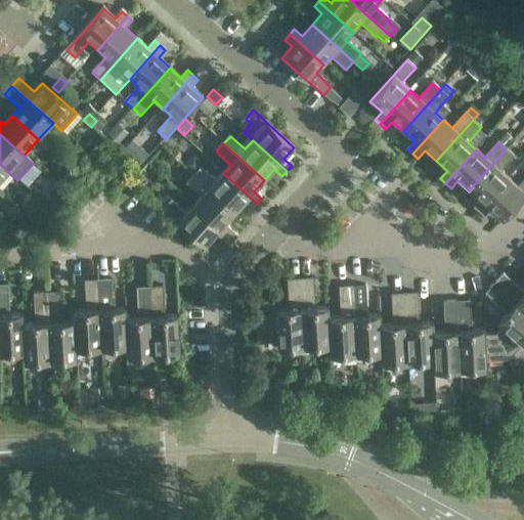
[(126,153),(130,157),(136,156),(138,148),(133,144),(127,146),(126,153)]
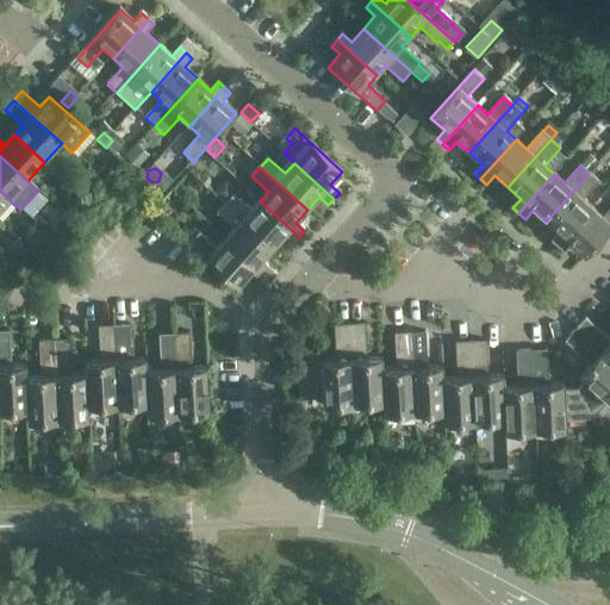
[(589,174),(546,222),(559,234),(551,242),(558,248),(592,209),(583,200),(598,182),(589,174)]
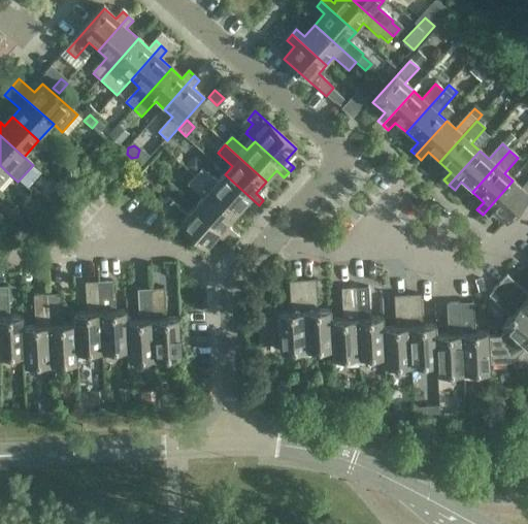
[(202,170),(201,171),(192,163),(186,169),(195,177),(236,215),(246,203),(254,210),(259,205),(225,174),(217,183),(202,170)]
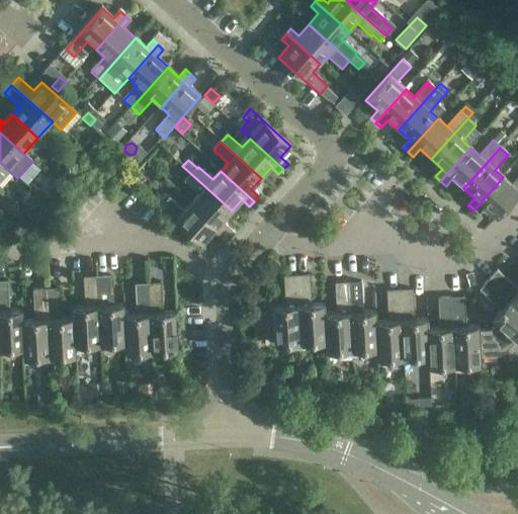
[(0,179),(8,170),(0,162),(0,179)]
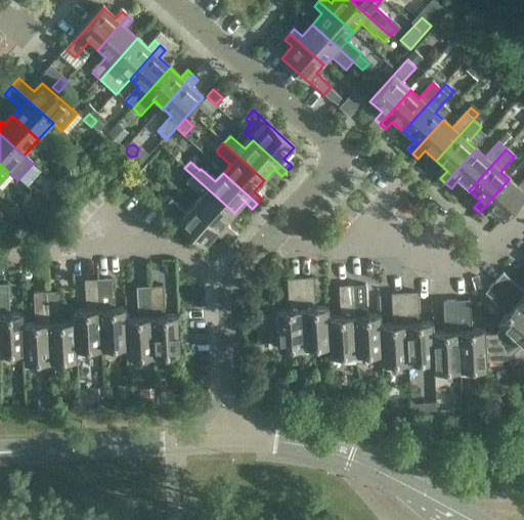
[(61,179),(70,186),(78,177),(71,171),(61,179)]
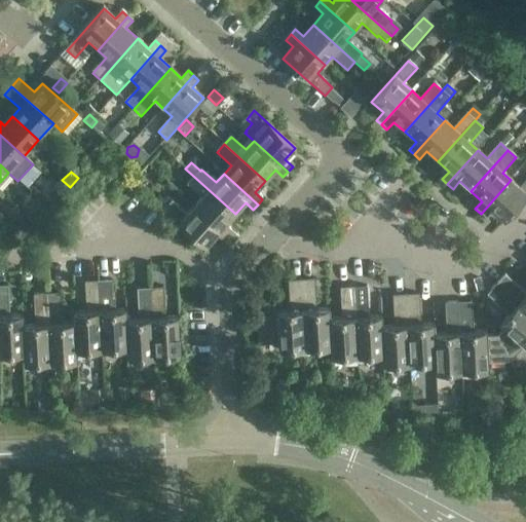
[(235,214),(194,177),(187,185),(201,198),(194,207),(234,243),(238,237),(225,225),(235,214)]
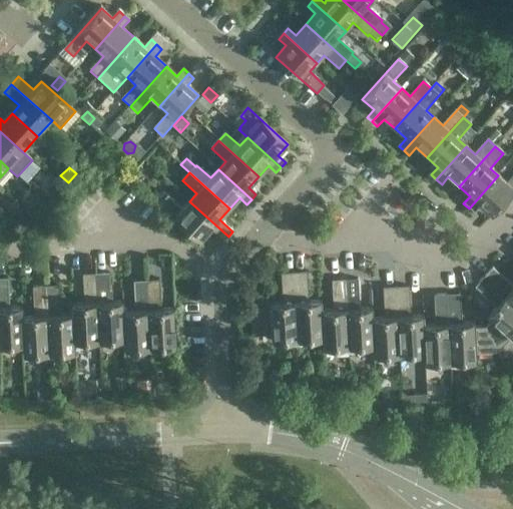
[(435,181),(428,175),(424,180),(430,186),(435,181)]
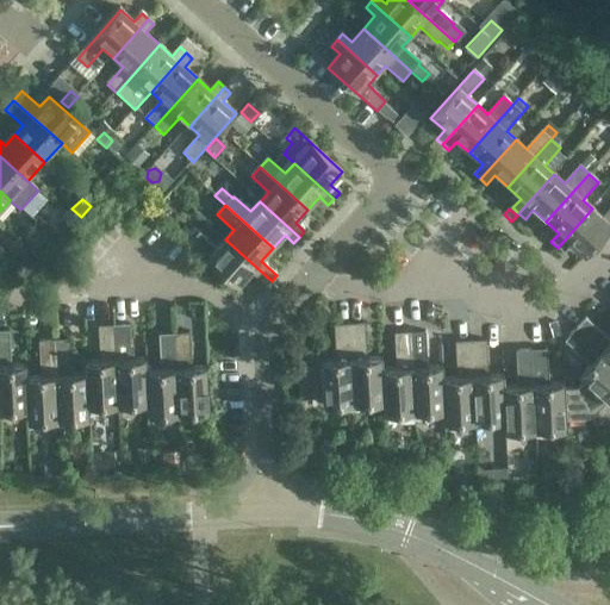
[(592,209),(558,248),(564,254),(571,244),(585,256),(609,229),(609,210),(603,218),(592,209)]
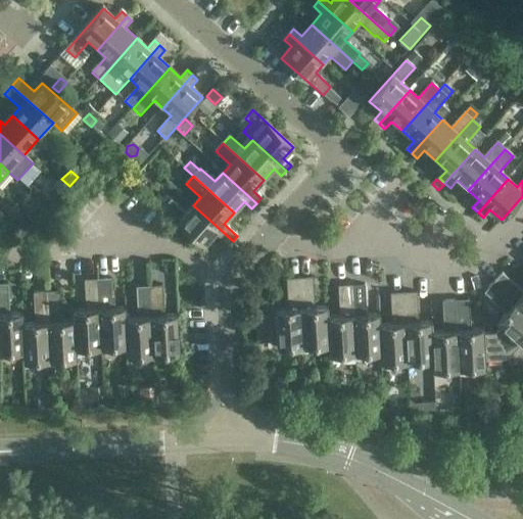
[(48,197),(54,203),(63,193),(57,187),(48,197)]
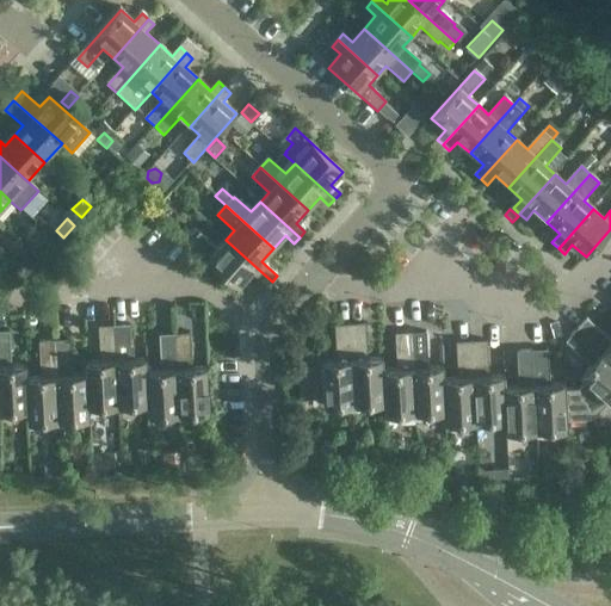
[(216,249),(199,234),(195,230),(186,240),(238,288),(251,273),(266,288),(272,282),(226,240),(216,249)]
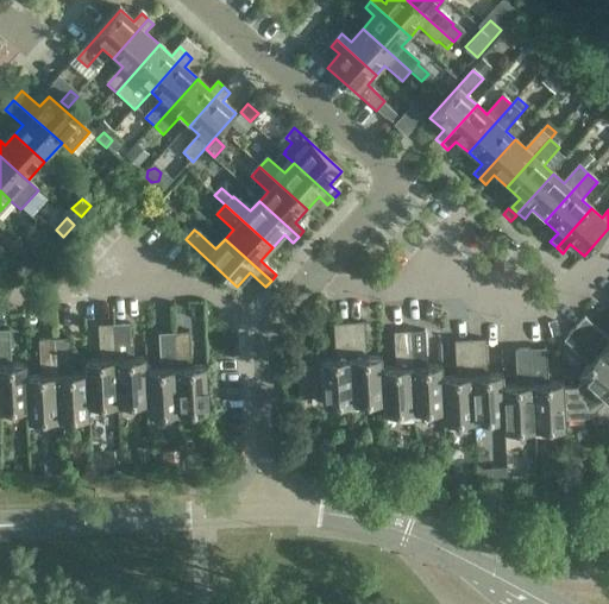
[(38,259),(44,253),(38,246),(32,255),(38,259)]
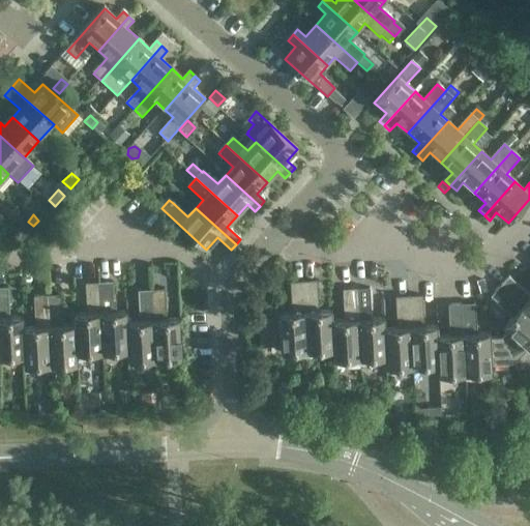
[(529,297),(508,279),(500,288),(529,315),(529,297)]
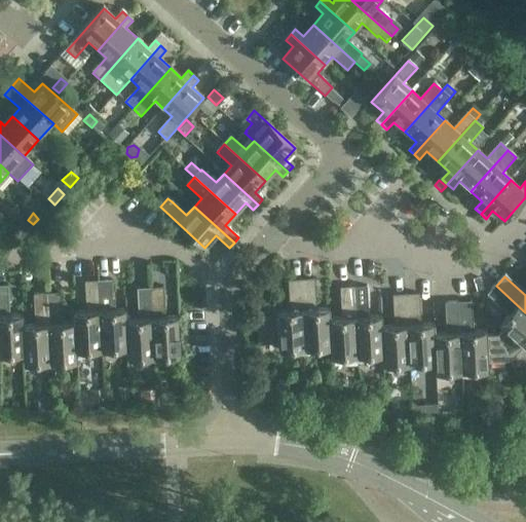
[(256,313),(258,345),(278,344),(278,350),(292,349),(292,356),(305,355),(302,281),(289,282),(290,311),(256,313)]
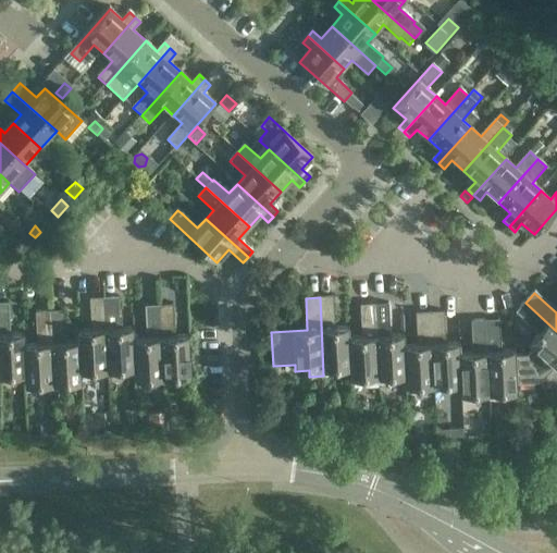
[(333,297),(320,297),(323,376),(337,375),(337,368),(349,368),(350,379),(351,379),(348,328),(335,329),(333,297)]
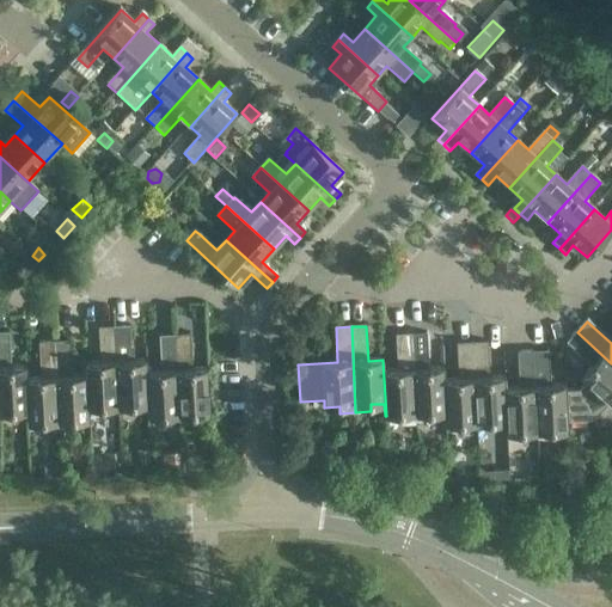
[(101,365),(86,365),(89,420),(90,420),(89,408),(103,406),(103,414),(118,414),(114,327),(98,329),(101,365)]
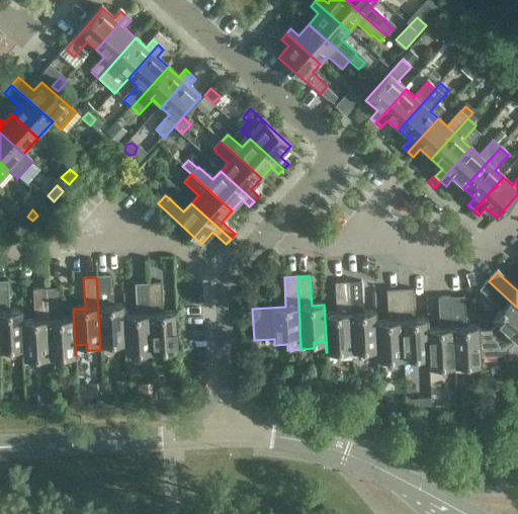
[(109,277),(96,277),(100,350),(113,349),(113,343),(124,342),(125,353),(126,353),(123,306),(111,307),(109,277)]
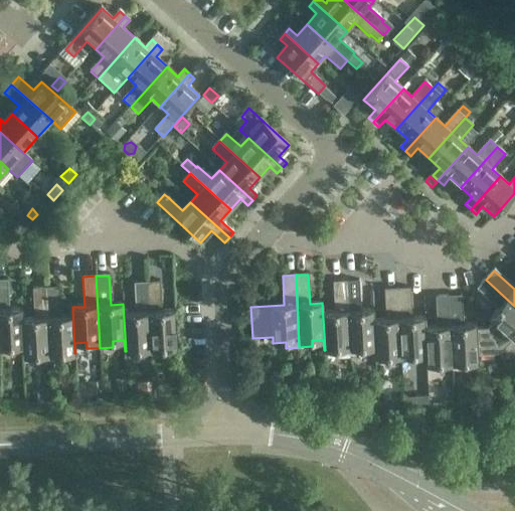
[(514,306),(486,280),(477,290),(499,310),(490,319),(494,323),(487,330),(499,355),(513,340),(514,341),(514,306)]
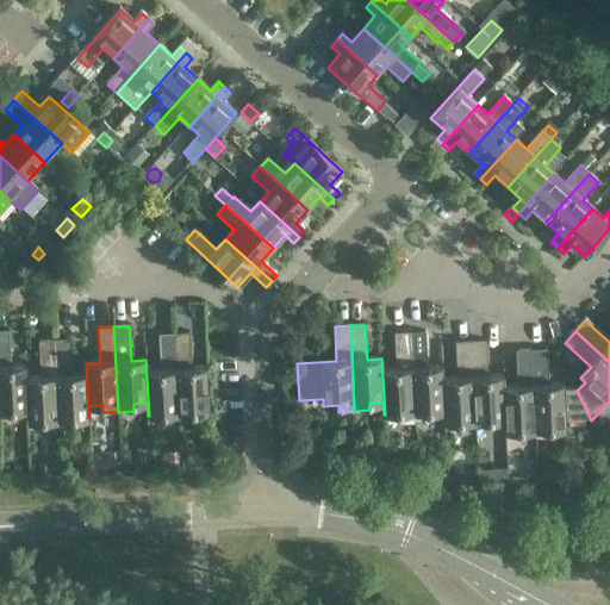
[(8,332),(0,332),(0,417),(13,417),(13,410),(27,410),(27,422),(29,422),(26,367),(11,367),(8,332)]
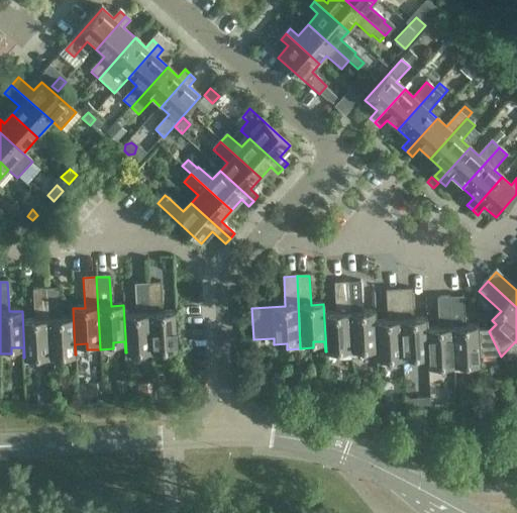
[(360,283),(348,284),(351,355),(365,355),(365,349),(376,348),(377,358),(378,358),(375,312),(363,312),(360,283)]
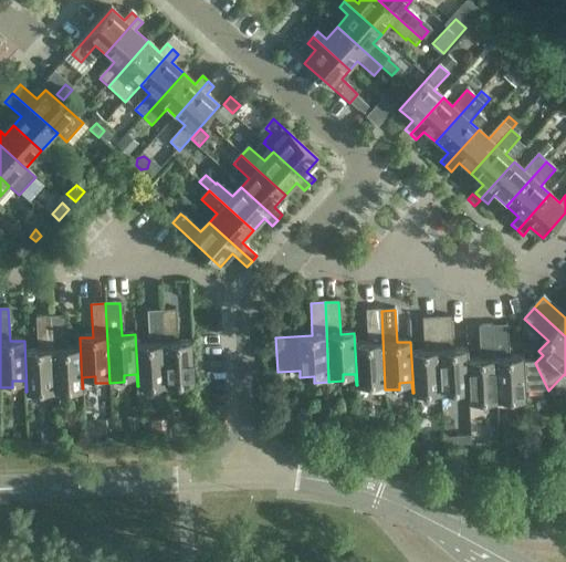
[(136,334),(135,334),(138,386),(152,385),(152,392),(166,391),(161,311),(147,312),(148,345),(137,345),(136,334)]
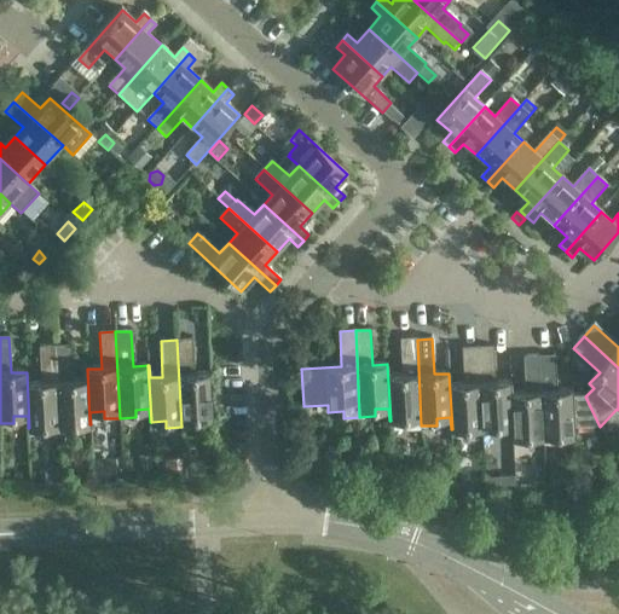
[(192,340),(177,340),(181,427),(197,426),(197,418),(213,417),(210,374),(194,375),(192,340)]
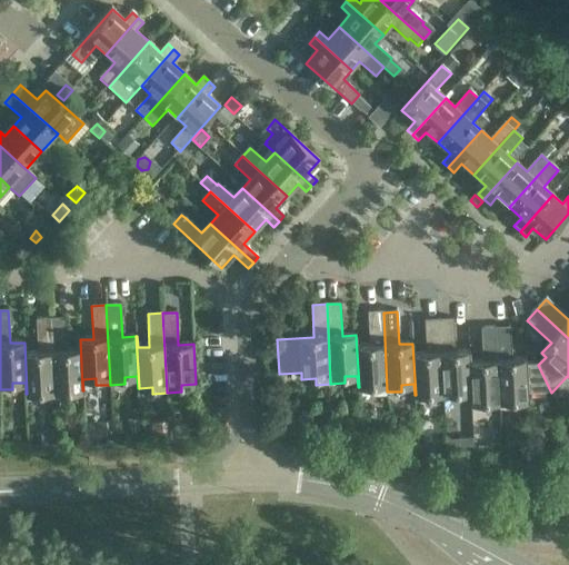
[(357,335),(356,335),(359,387),(371,386),(372,393),(387,392),(383,313),(368,313),(370,346),(358,346),(357,335)]
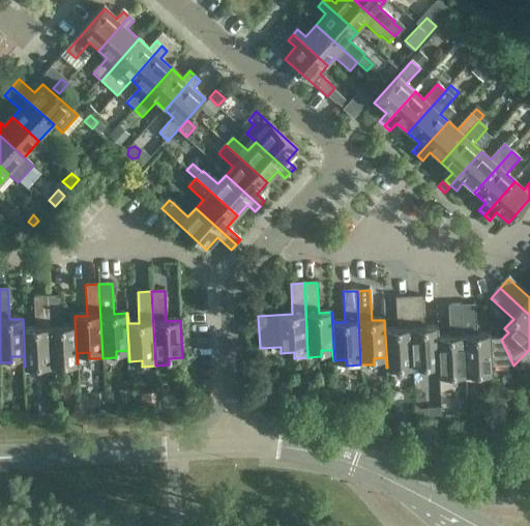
[(60,296),(48,297),(51,371),(64,370),(64,364),(77,363),(75,316),(74,316),(75,326),(62,327),(60,296)]
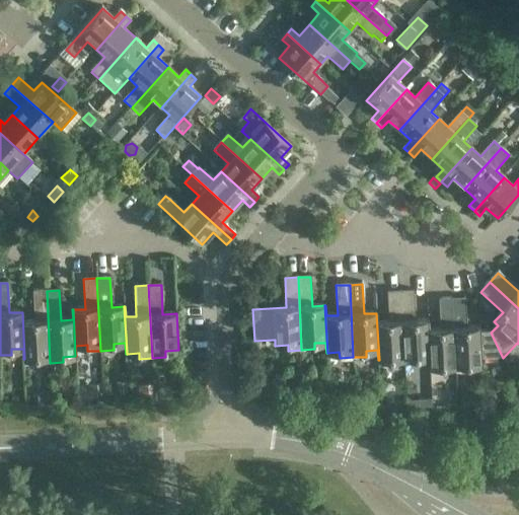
[(22,312),(24,359),(36,358),(36,364),(50,363),(47,291),(33,292),(34,321),(23,322),(22,312)]
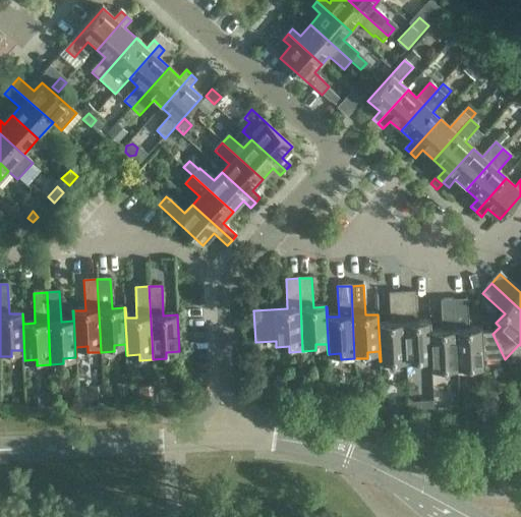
[(415,292),(402,293),(406,365),(419,365),(419,359),(430,358),(431,368),(429,322),(417,323),(415,292)]
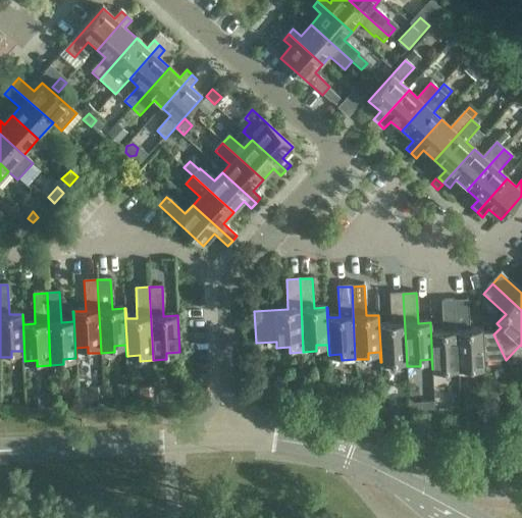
[(379,315),(378,315),(381,362),(393,361),(394,367),(407,366),(403,294),(389,295),(392,324),(380,325),(379,315)]
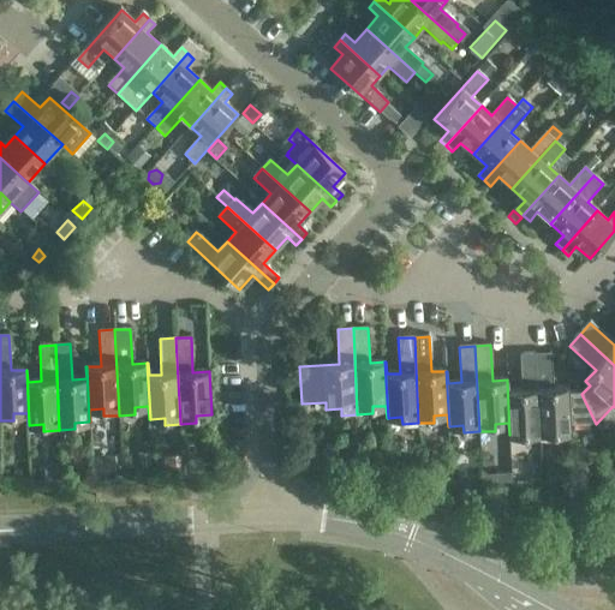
[(508,380),(507,380),(509,435),(524,435),(524,441),(541,441),(536,354),(520,356),(523,390),(509,392),(508,380)]
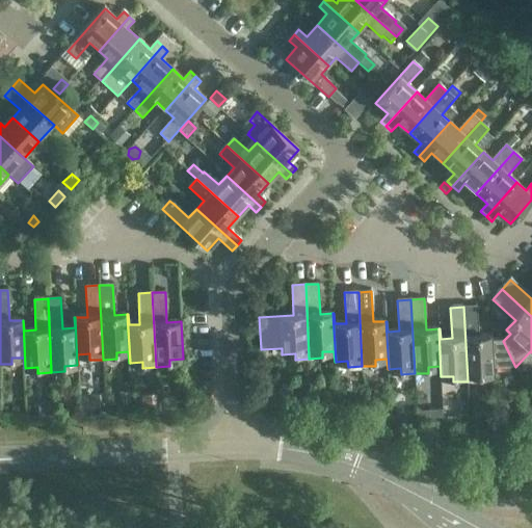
[(477,307),(463,307),(468,381),(481,380),(481,374),(494,374),(494,368),(515,367),(503,341),(493,342),(493,336),(478,337),(477,307)]
